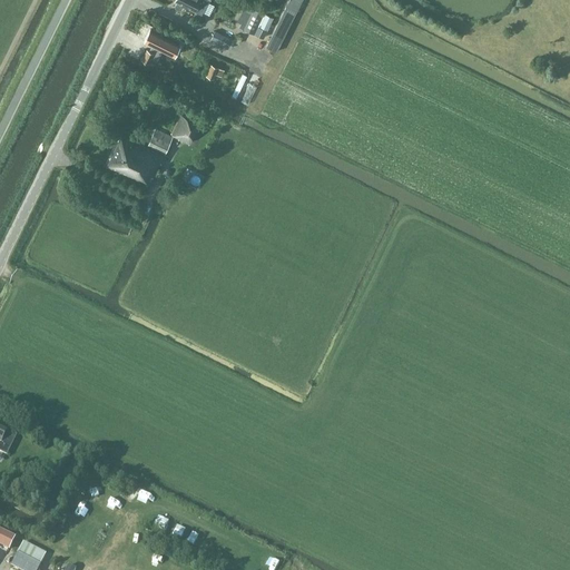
[(174,0),(174,2),(176,3),(174,7),(175,9),(179,11),(180,10),(183,6),(192,10),(195,12),(200,15),(202,12),(210,17),(216,6),(207,2),(207,0),(174,0)]
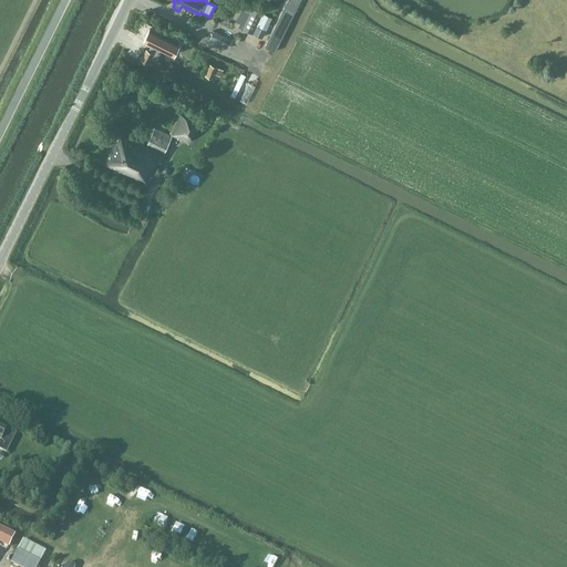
[(275,52),(300,0),(288,0),(265,47),(275,52)]
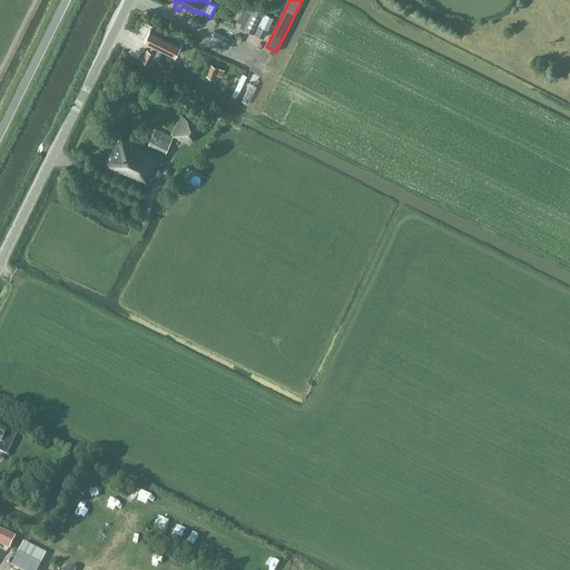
[(248,7),(238,27),(243,29),(254,33),(256,35),(263,38),(266,31),(271,21),(273,17),(264,13),(253,8),(248,7)]
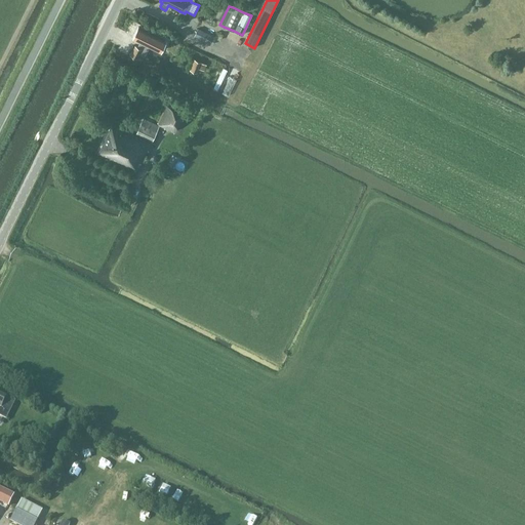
[(137,27),(132,37),(136,39),(140,41),(150,46),(150,47),(159,52),(165,42),(155,36),(140,29),(137,27)]
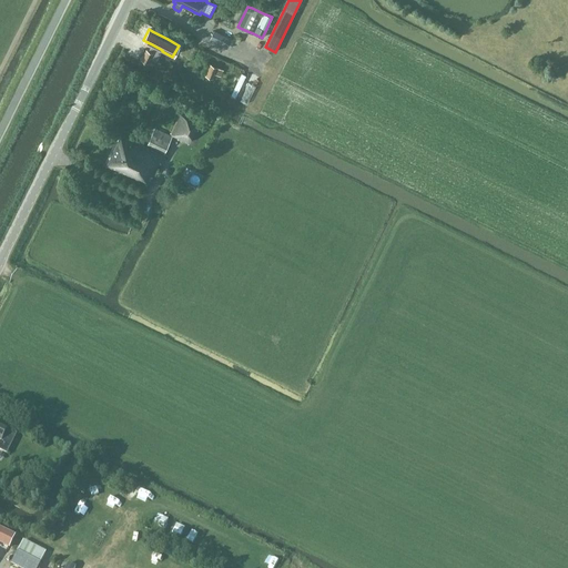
[(234,41),(213,31),(210,39),(230,49),(234,41)]
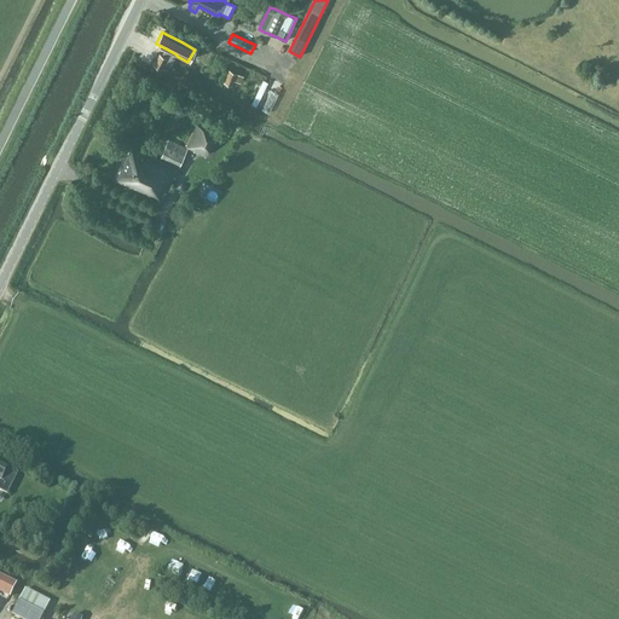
[(160,55),(154,65),(161,69),(163,64),(169,68),(177,56),(177,55),(166,48),(162,56),(160,55)]
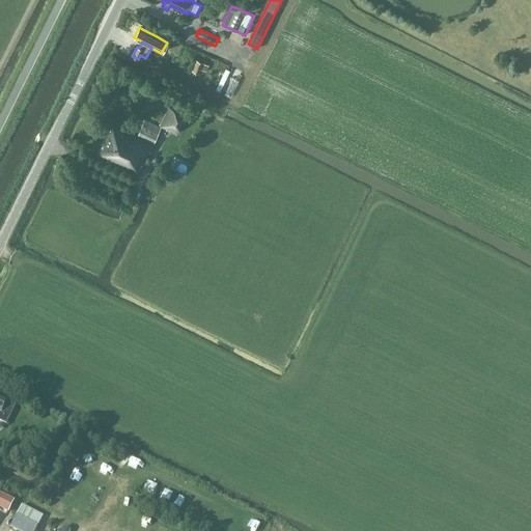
[(199,75),(201,70),(205,72),(208,65),(196,60),(191,72),(199,75)]
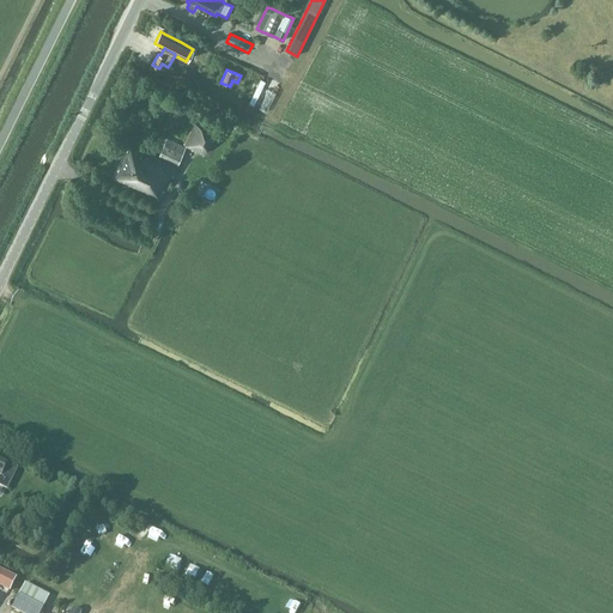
[(192,149),(192,150),(204,155),(214,132),(194,123),(183,144),(192,149)]
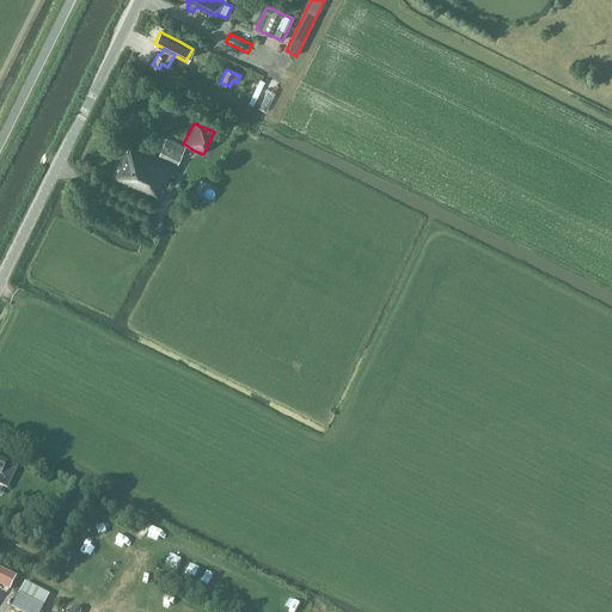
[(166,139),(161,151),(158,158),(176,166),(185,147),(166,139)]
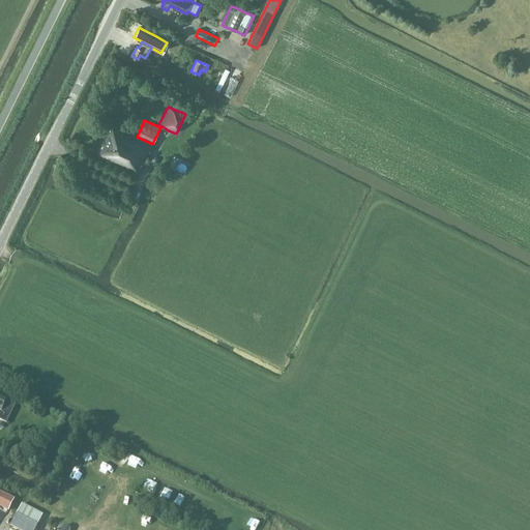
[(140,165),(143,166),(152,145),(112,126),(98,155),(137,172),(140,165)]
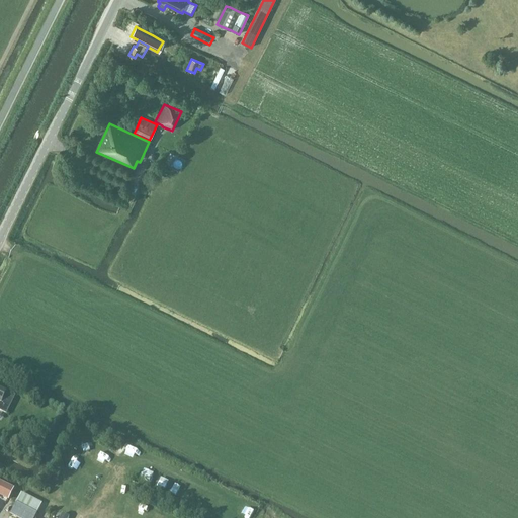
[(15,397),(7,393),(7,391),(0,386),(0,411),(6,415),(15,397)]
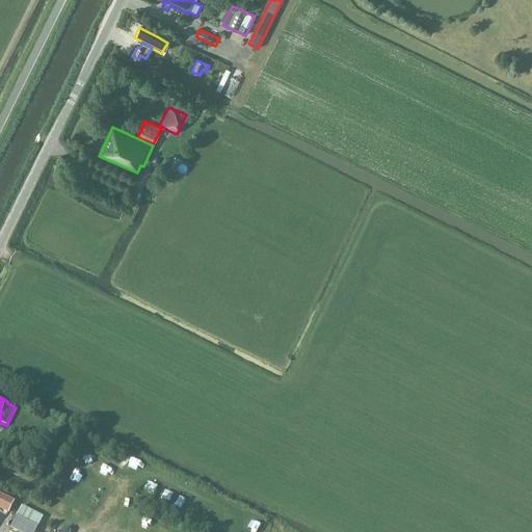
[(0,496),(0,509),(7,513),(12,503),(0,496)]
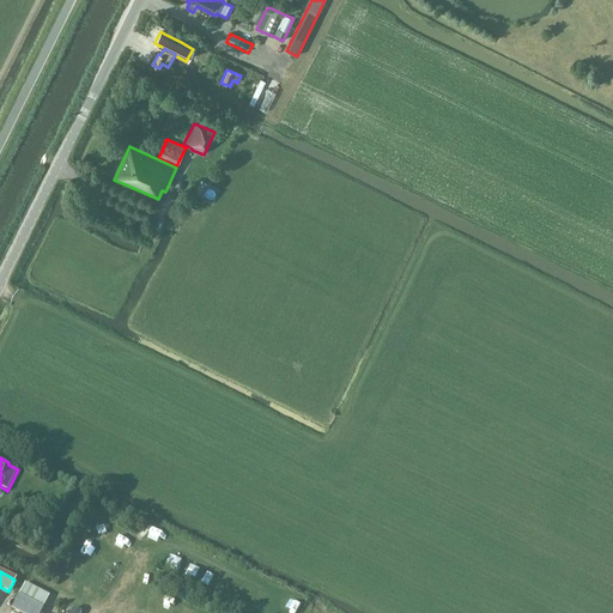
[(24,584),(11,610),(17,612),(40,612),(49,596),(24,584)]
